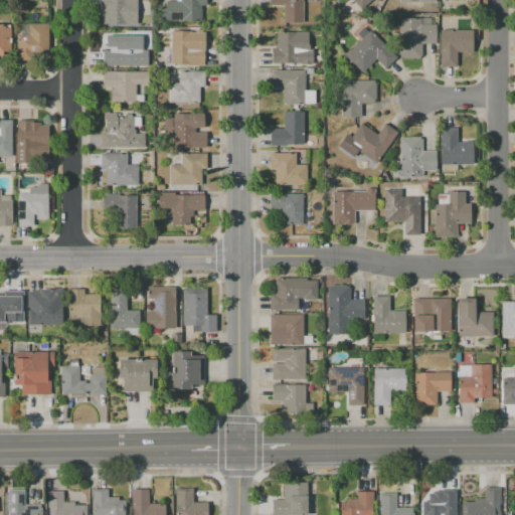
[(101,0),(127,0),(127,1),(137,1),(138,20),(106,20),(106,6),(101,6),(101,0)]
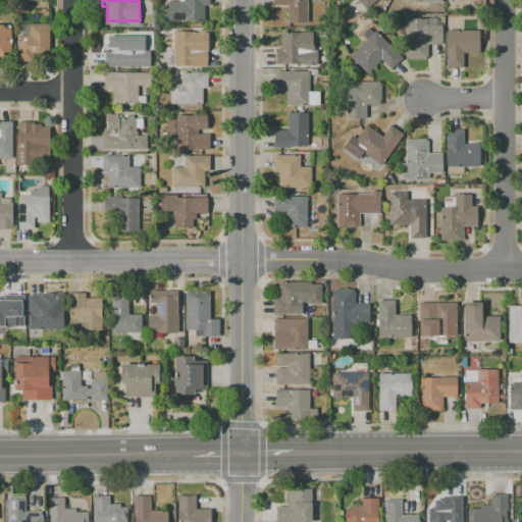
[(209,0),(209,5),(204,5),(204,21),(163,21),(163,1),(178,1),(178,0),(209,0)]
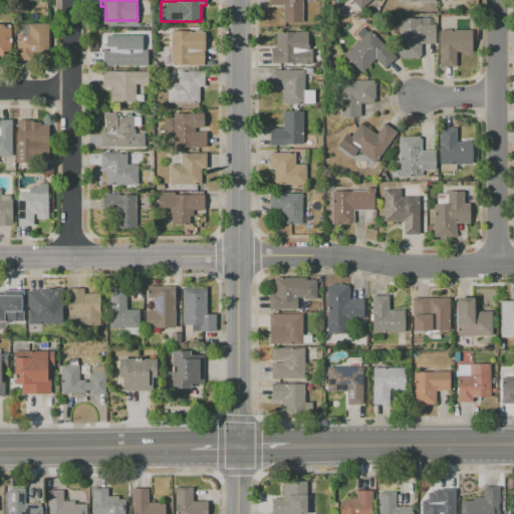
[(269,0),(302,0),(302,22),(283,22),(283,5),(269,5),(269,0)]
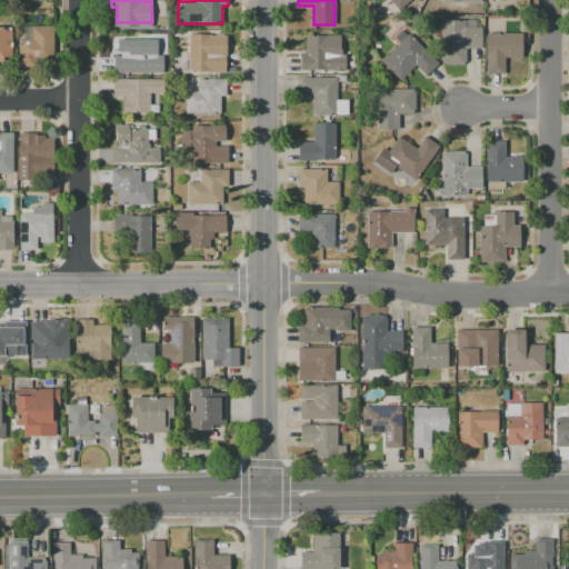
[(392,0),(410,0),(400,9),(392,0)]
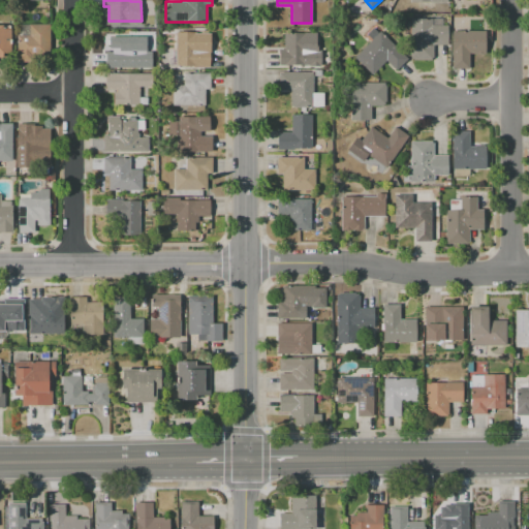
[(410,19),(444,19),(444,25),(448,25),(447,45),(433,45),(433,61),(409,60),(410,19)]
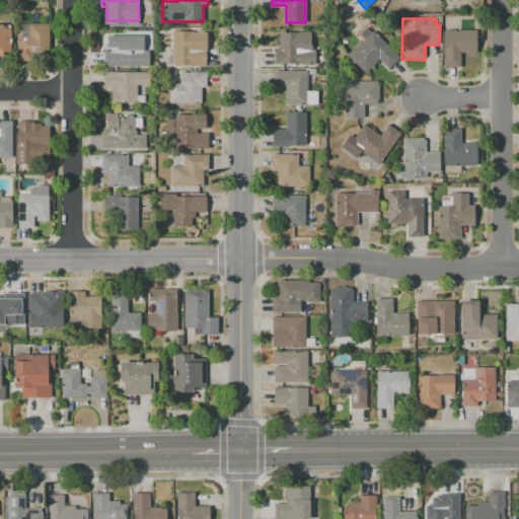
[(49,23),(49,55),(30,55),(30,61),(17,62),(16,35),(29,34),(29,23),(49,23)]
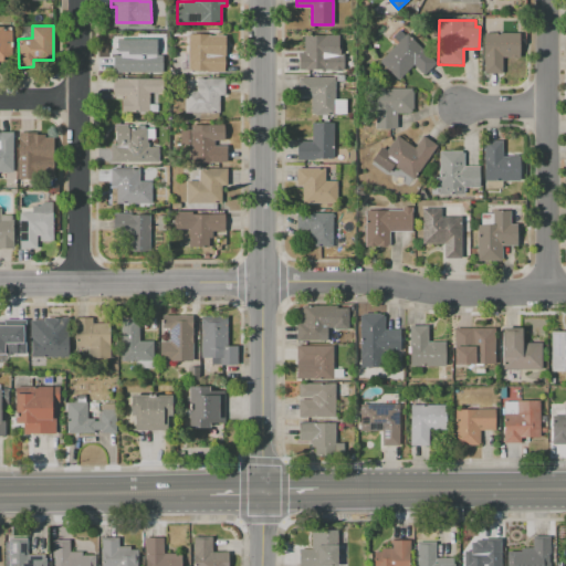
[(0,27),(12,27),(12,56),(3,56),(3,61),(0,61),(0,27)]
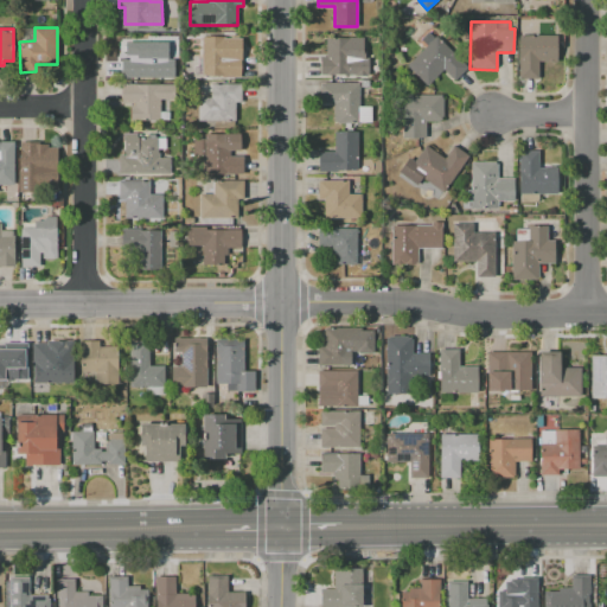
[(428,31),(434,38),(436,36),(468,68),(454,81),(443,70),(426,89),(404,66),(426,45),(420,39),(428,31)]
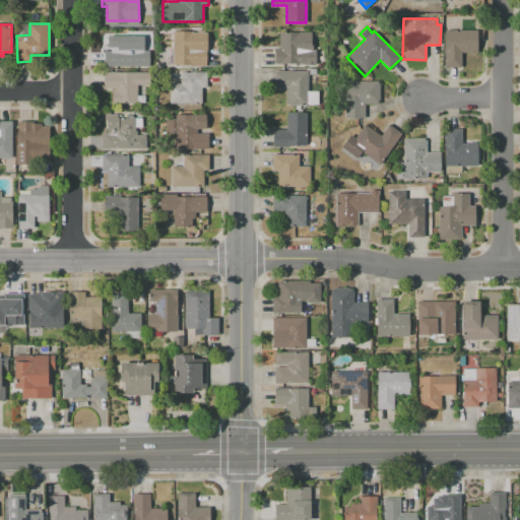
[(445,30),(476,31),(476,54),(461,53),(461,68),(444,67),(445,30)]
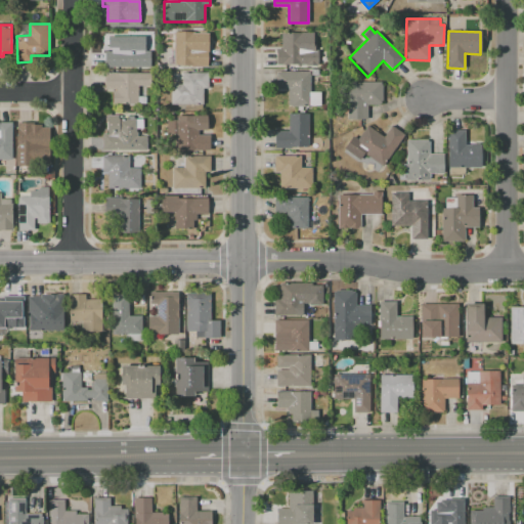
[(175,66),(174,32),(208,32),(209,66),(175,66)]
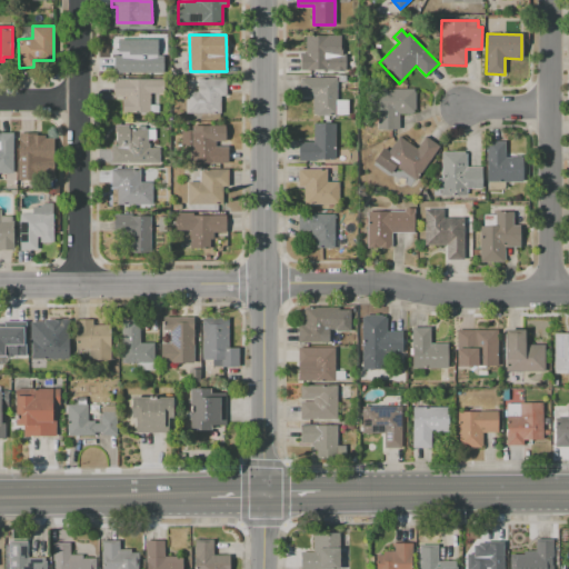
[(301,70),(301,53),(306,53),(306,36),(340,36),(340,58),(329,58),(329,73),(311,73),(311,70),(301,70)]
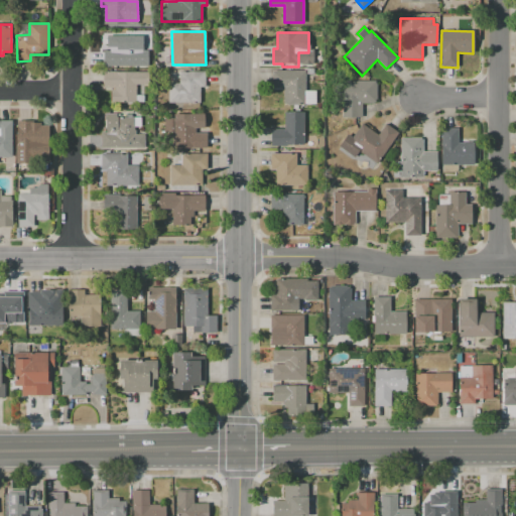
[(137,35),(137,66),(103,67),(103,49),(114,49),(114,43),(118,43),(118,35),(137,35)]
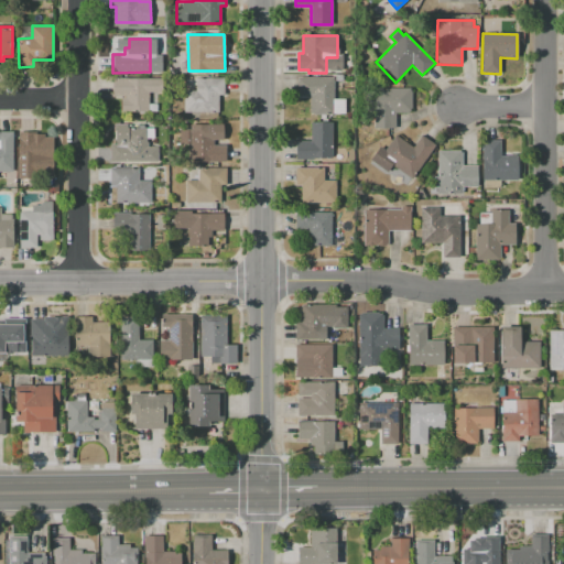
[(112,78),(161,77),(161,93),(149,93),(150,104),(156,104),(158,112),(121,112),(121,96),(112,96),(112,78)]
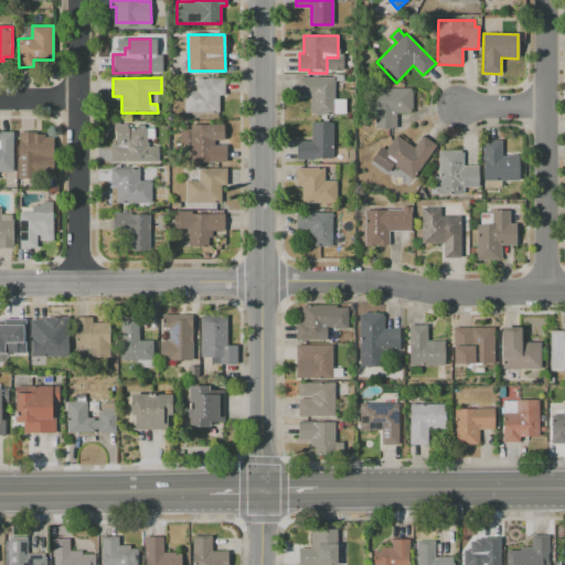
[(184,113),(183,89),(195,89),(195,78),(224,78),(224,95),(220,95),(220,113),(184,113)]
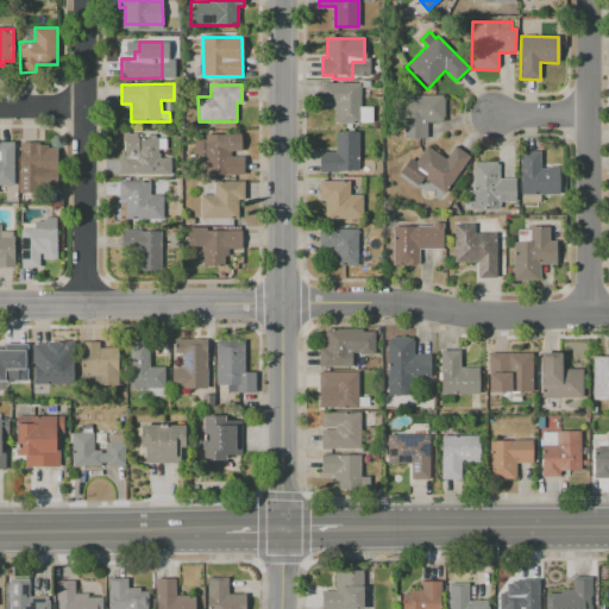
[(321,85),(360,85),(360,124),(336,124),(336,101),(321,101),(321,85)]
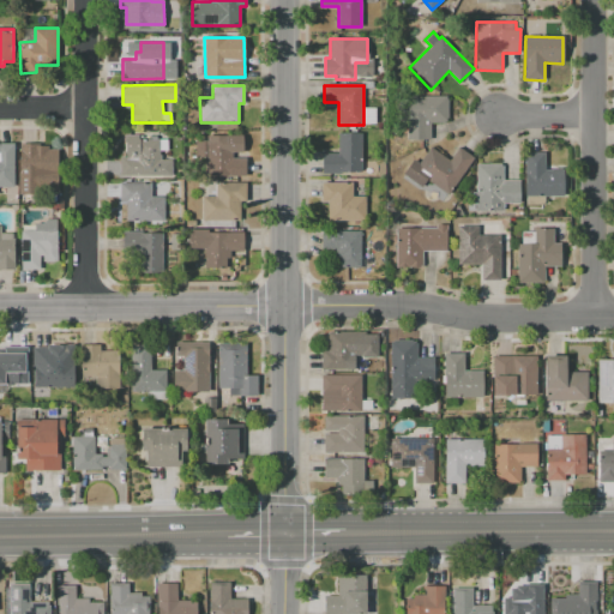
[(446,96),(446,98),(449,98),(449,119),(446,119),(446,122),(431,122),(431,139),(408,139),(408,96),(446,96)]
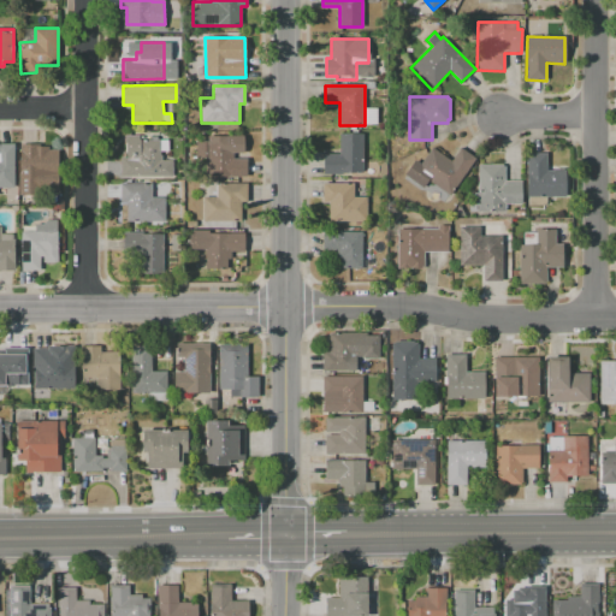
[(324,175),(324,150),(339,152),(339,132),(362,134),(361,172),(345,172),(345,175),(324,175)]
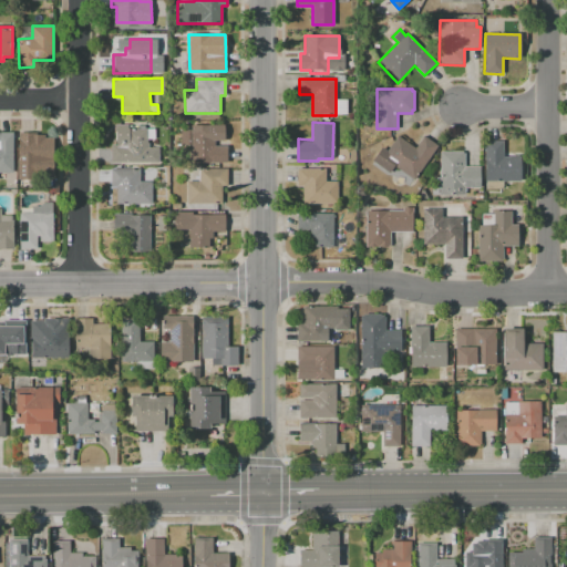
[(114,124),(129,124),(129,129),(154,127),(154,138),(146,138),(146,143),(148,143),(148,148),(158,148),(158,163),(111,163),(111,144),(116,144),(116,132),(114,132),(114,124)]
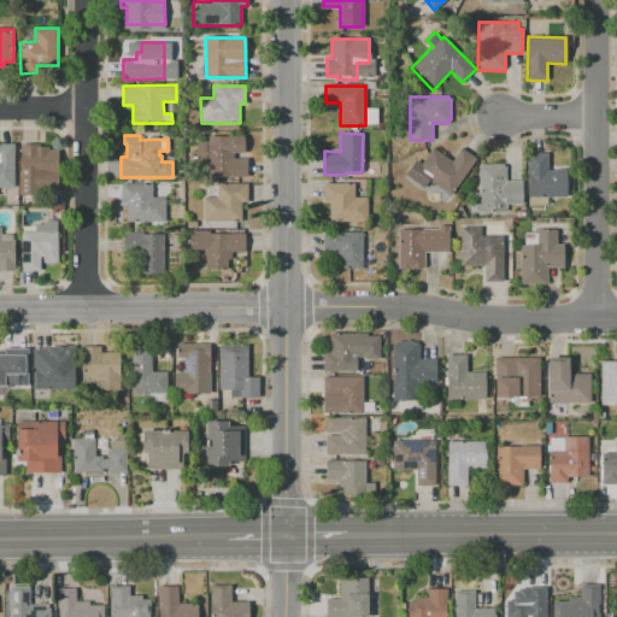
[(247,177),(207,177),(207,158),(197,158),(197,141),(230,140),(230,151),(234,151),(234,158),(246,158),(247,177)]
